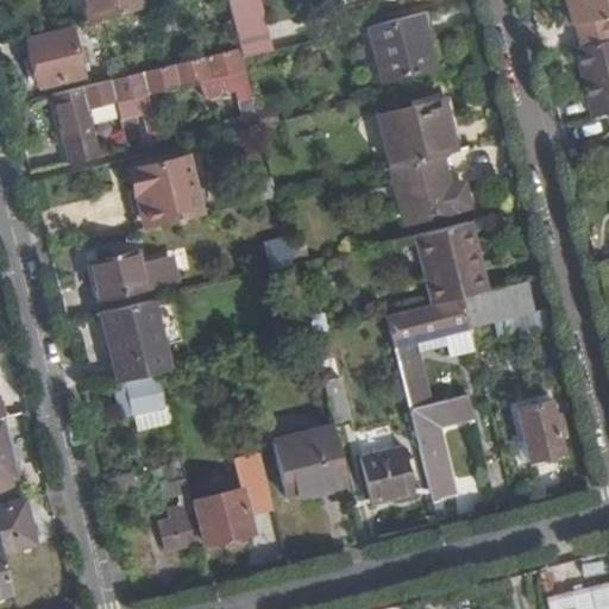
[(74,0),(80,23),(90,20),(85,0),(74,0)]
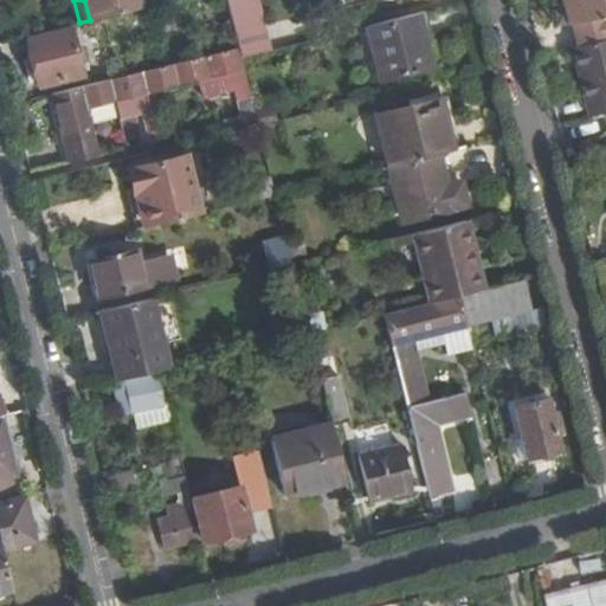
[(84,0),(90,20),(143,7),(141,0),(84,0)]
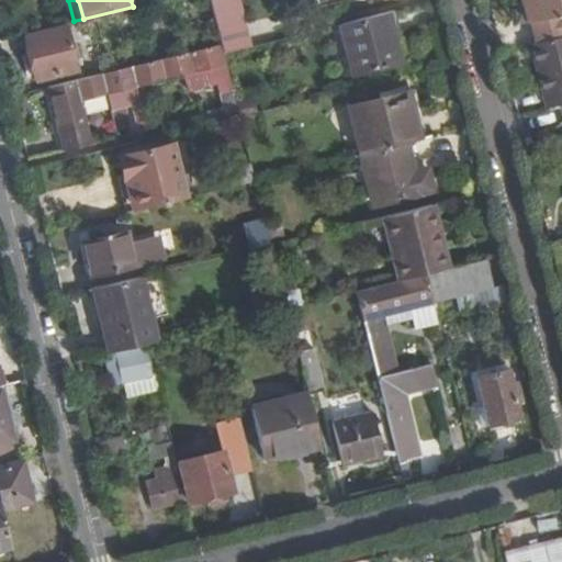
[(210,0),(222,44),(223,53),(246,47),(233,0),(210,0)]
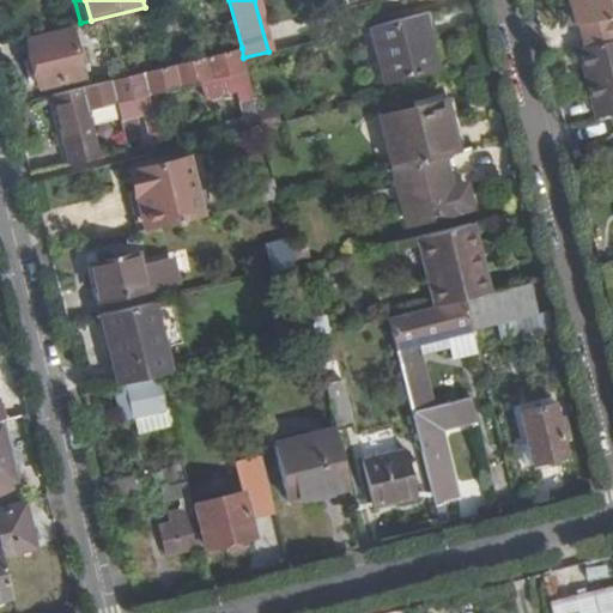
[(612,0),(565,0),(572,24),(577,24),(582,46),(612,37),(612,24),(611,14),(612,7),(612,0)]
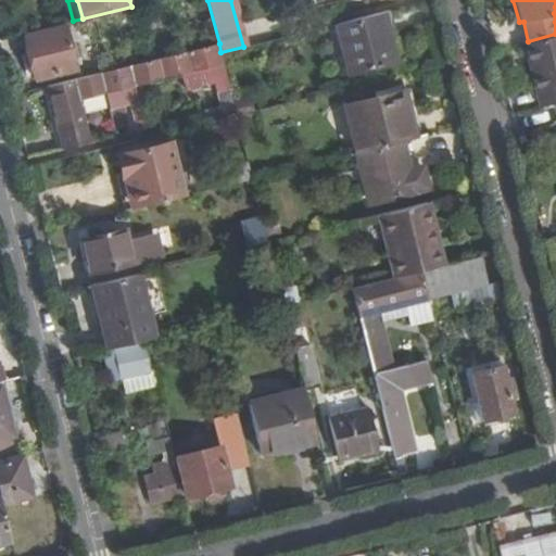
[(396,62),(383,12),(335,24),(348,75),(396,62)]
